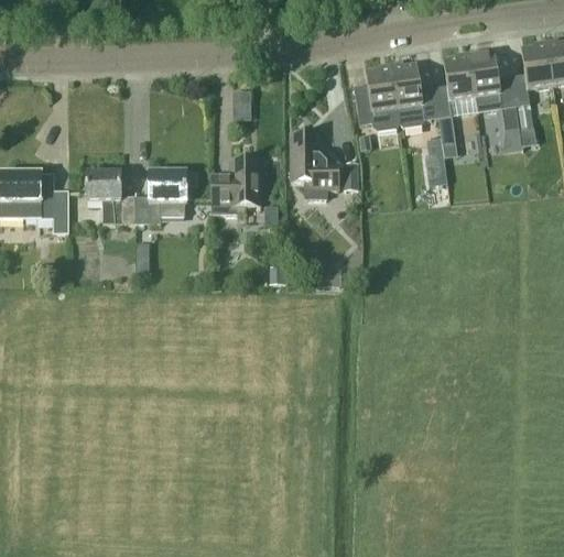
[(563,41),(546,44),(552,85),(563,83),(563,41)]
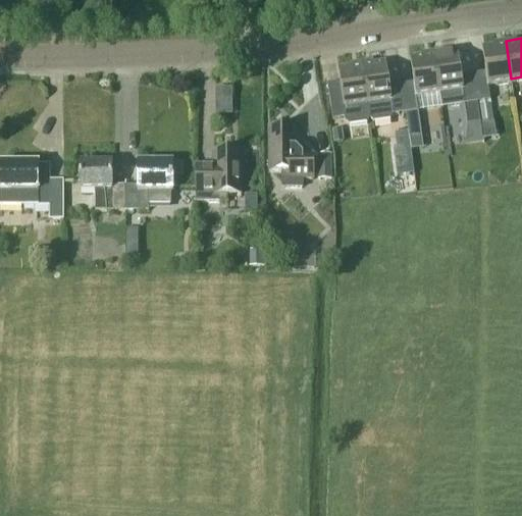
[(480,117),(493,115),(488,82),(511,79),(506,41),(482,44),(485,67),(473,69),(480,117)]
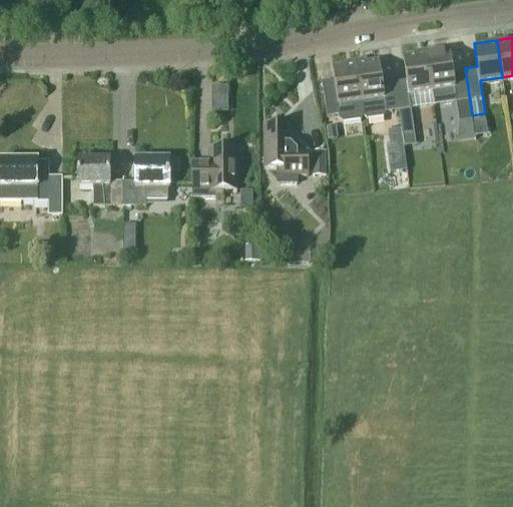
[(475,134),(472,115),(465,68),(453,70),(450,46),(426,50),(434,101),(450,98),(456,137),(475,134)]
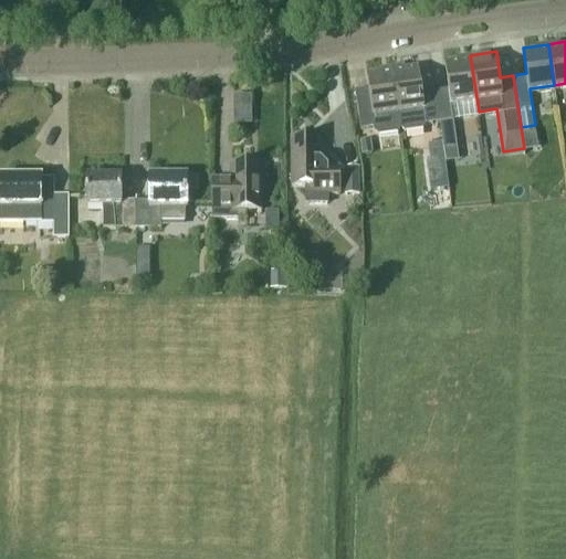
[(439,117),(453,115),(479,112),(470,55),(446,59),(449,84),(436,86),(439,117)]
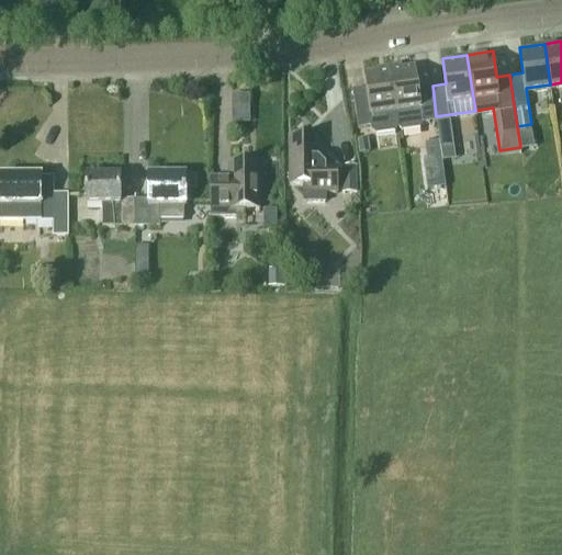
[(415,63),(390,66),(395,106),(394,106),(396,122),(402,126),(419,124),(423,119),(436,116),(433,86),(419,88),(415,63)]
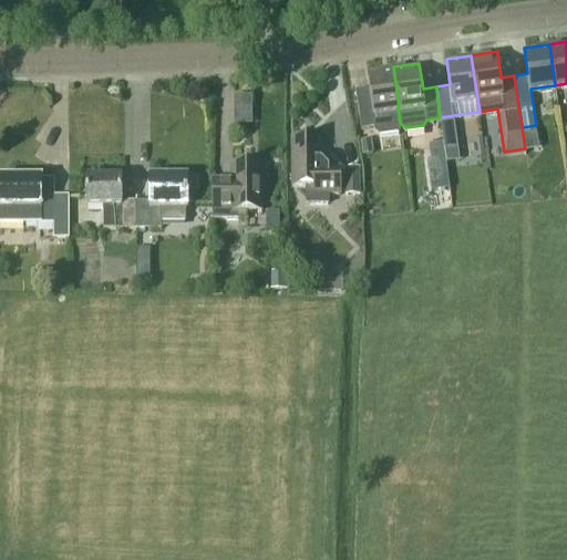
[(393,66),(368,71),(369,84),(356,85),(361,124),(374,123),(374,126),(380,131),(398,127),(400,123),(398,107),(399,107),(393,66)]
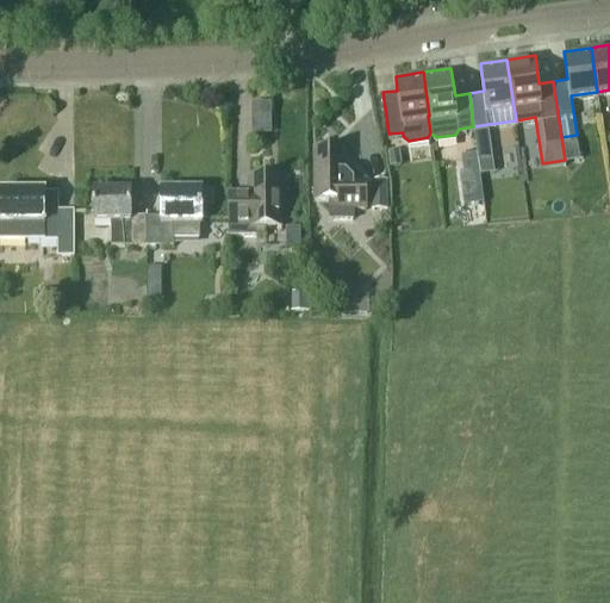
[(354,204),(367,204),(367,175),(352,175),(344,168),(344,144),(313,144),(315,196),(329,196),(329,204),(330,215),(354,215),(354,204)]
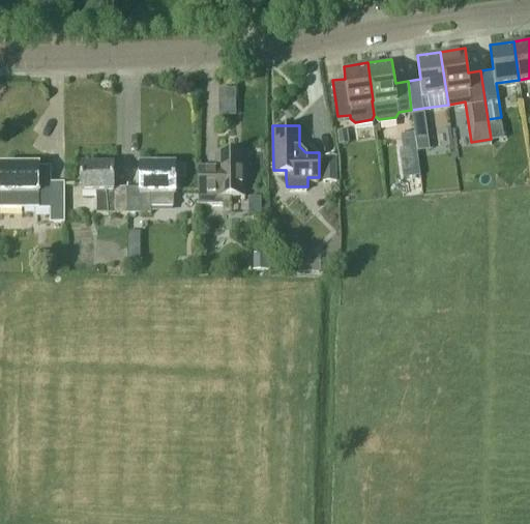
[(416,158),(414,144),(398,146),(400,161),(416,158)]
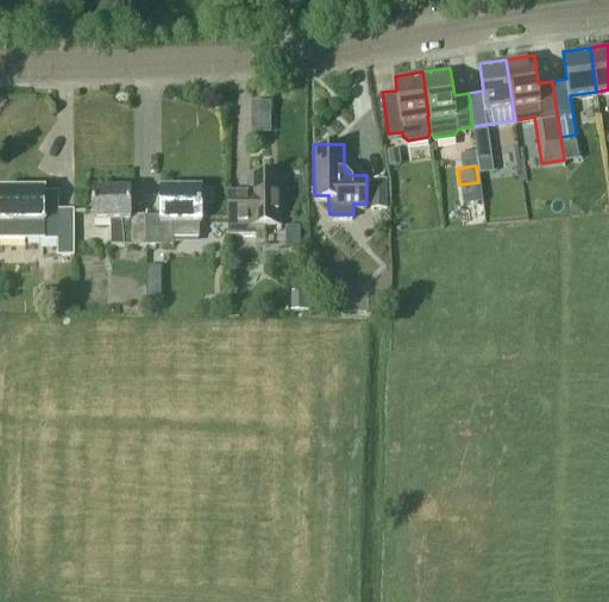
[(250,170),(250,185),(228,185),(228,231),(265,231),(265,221),(281,221),(280,170),(250,170)]
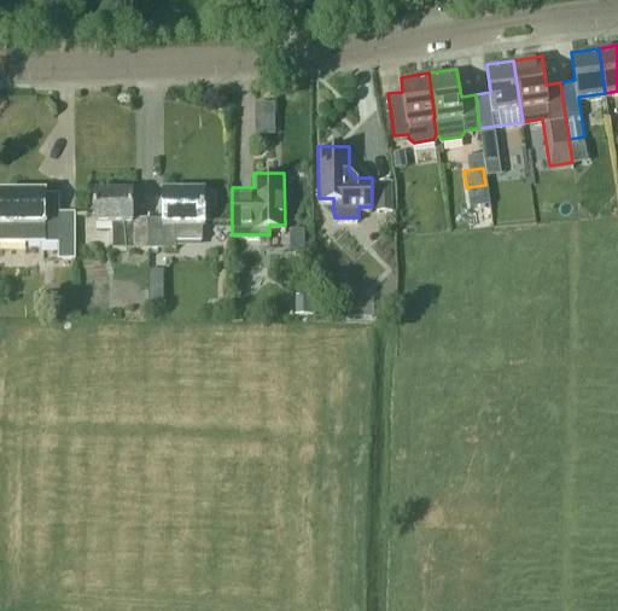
[(392,178),(375,178),(375,207),(392,207),(392,178)]
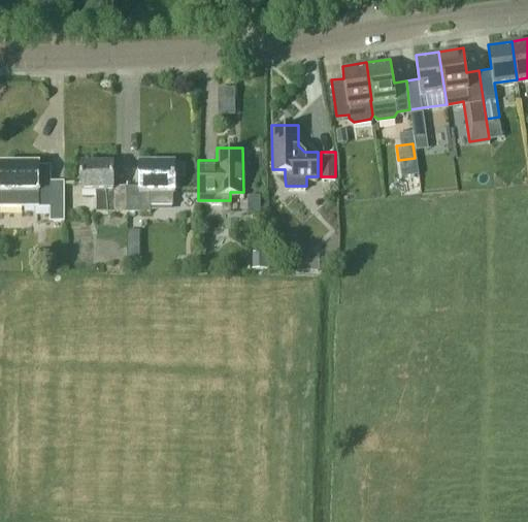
[(140,182),(121,182),(121,207),(127,207),(127,217),(139,217),(139,207),(151,207),(151,189),(175,188),(174,159),(139,160),(140,182)]
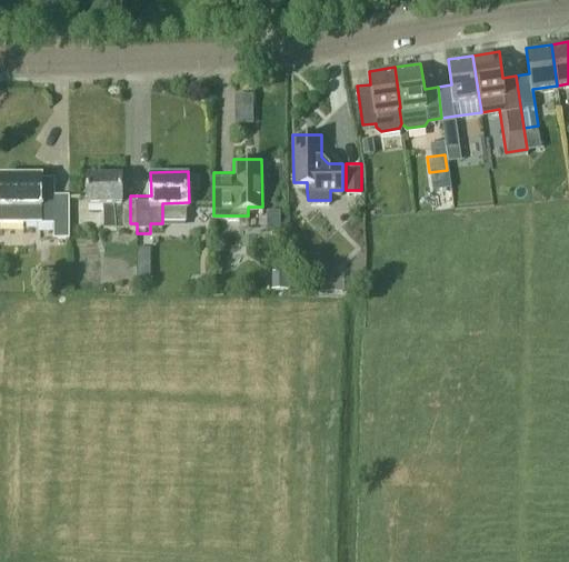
[(55,173),(42,173),(0,172),(0,218),(53,218),(55,233),(69,233),(69,190),(55,191),(55,173)]
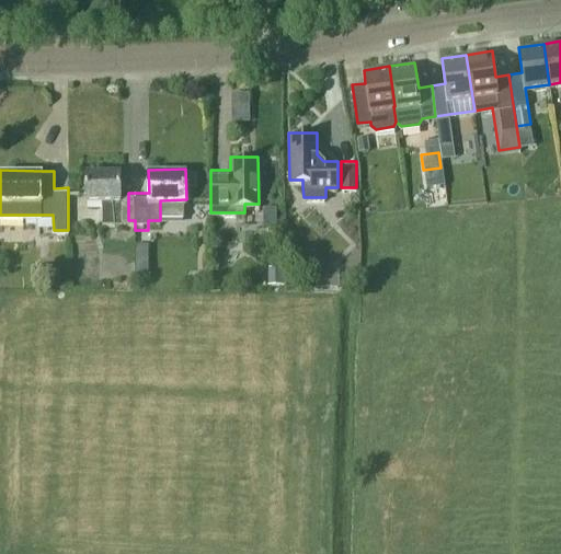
[(128,220),(128,193),(122,193),(122,170),(86,170),(86,198),(102,198),(102,220),(128,220)]
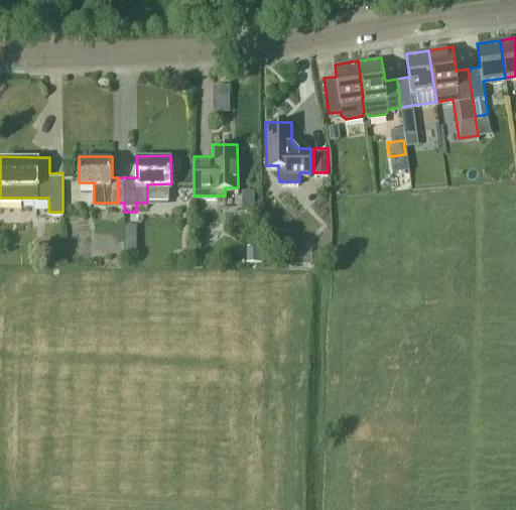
[(261,242),(246,243),(247,260),(261,259),(261,242)]
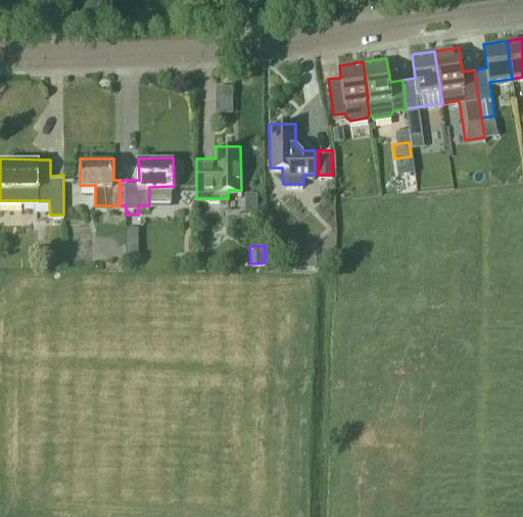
[(308,250),(293,250),(293,263),(310,262),(308,250)]
